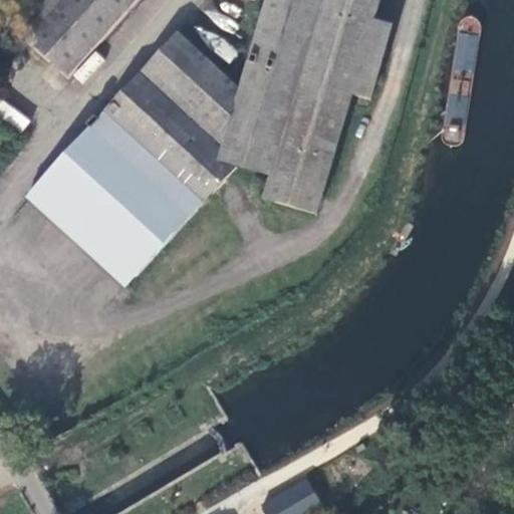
[(65,0),(64,2),(61,0),(38,0),(14,26),(29,40),(27,41),(65,79),(139,0),(65,0)]
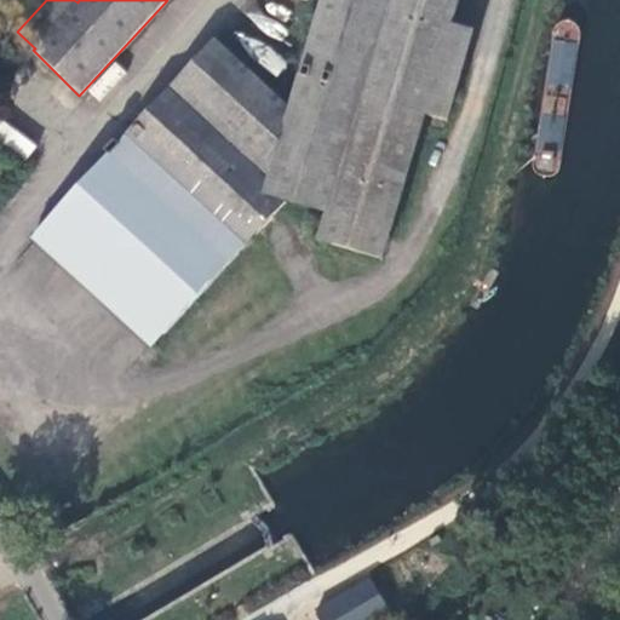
[(459,0),(323,0),(292,107),(285,105),(217,40),(128,137),(246,245),(290,197),(327,210),(320,237),(383,257),(426,113),(447,119),(465,56),(446,49),(459,0)]
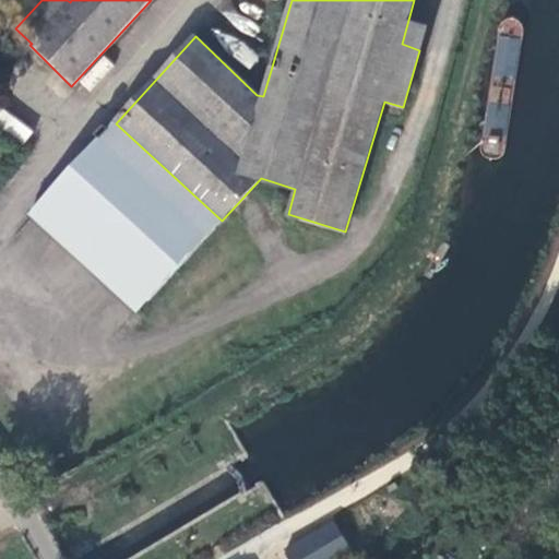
[(0,128),(26,142),(34,127),(0,109),(0,128)]
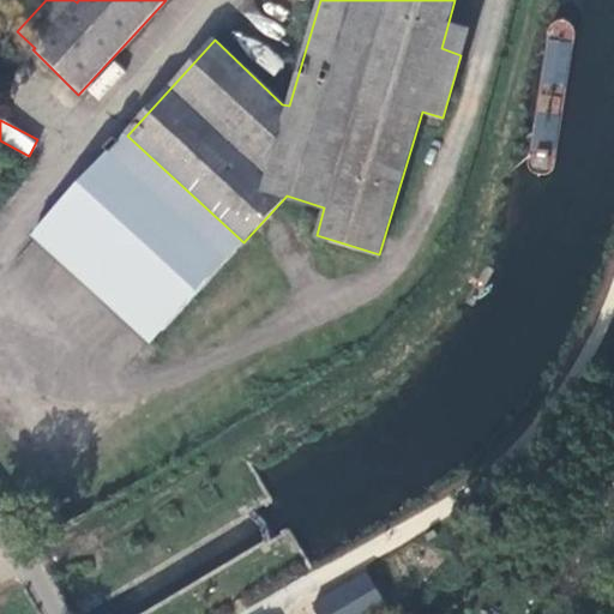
[(244,242),(127,136),(119,144),(114,140),(104,151),(109,155),(34,236),(152,341),(244,242)]
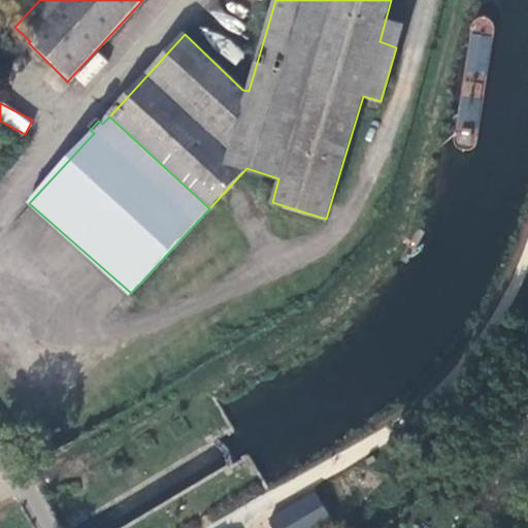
[(281,527),(302,527),(296,518),(281,527)]
